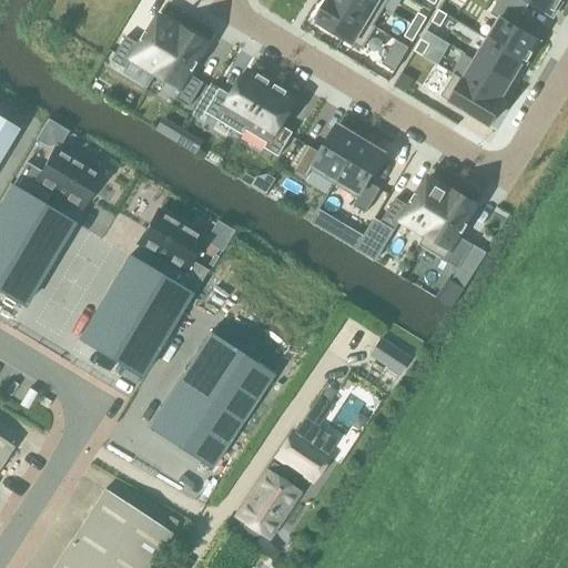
[(321,18),(317,22),(354,43),(367,22),(332,0),(328,0),(318,17),(321,18)]
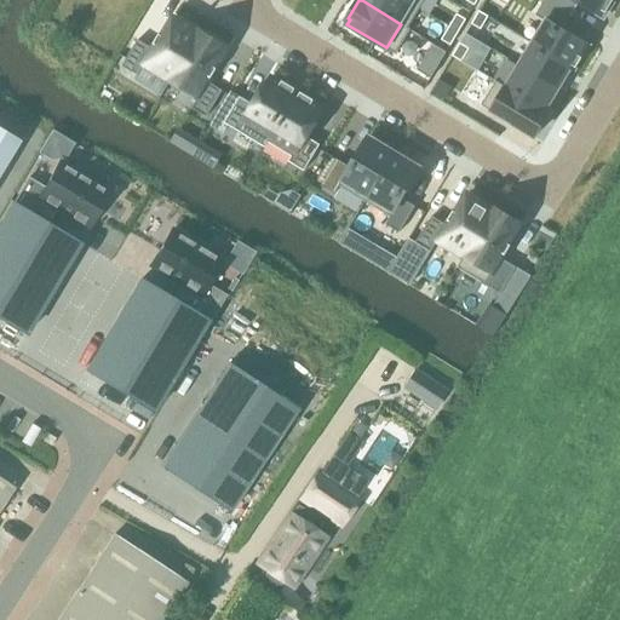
[(405,0),(362,0),(401,24),(412,4),(405,0)]
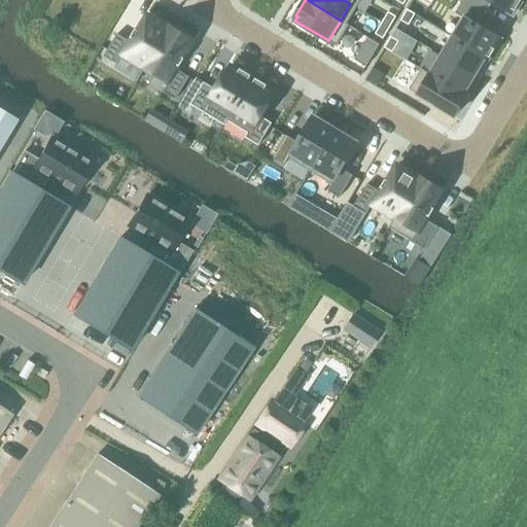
[(464,16),(452,37),(486,58),(489,59),(496,47),(493,45),(498,36),(479,25),(485,13),(463,0),(456,11),(464,16)]
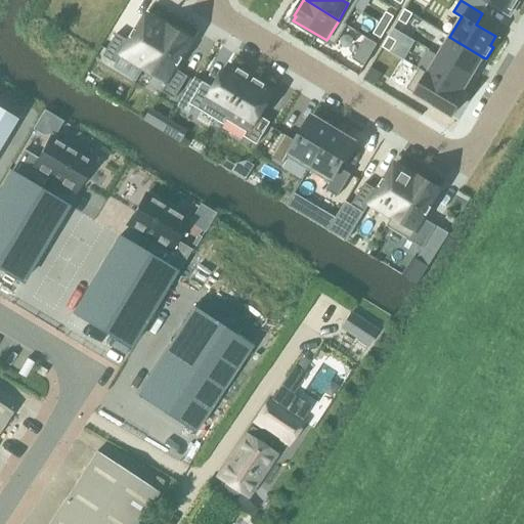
[(460,0),(461,0),(482,13),(489,3),(509,14),(512,10),(514,11),(520,0),(460,0)]
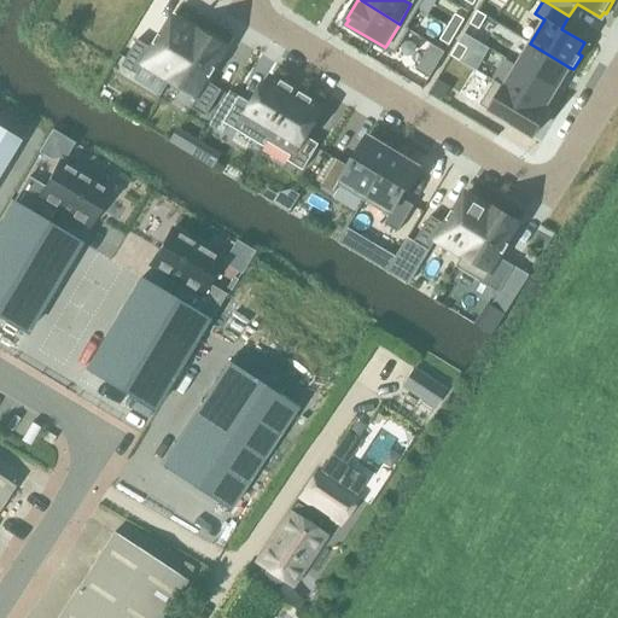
[(478,11),(471,24),(479,29),(488,16),(478,11)]
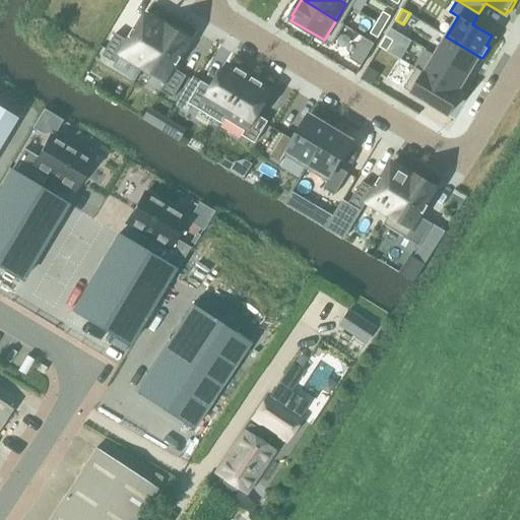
[(384,11),(377,22),(385,26),(385,27),(391,16),(384,11)]
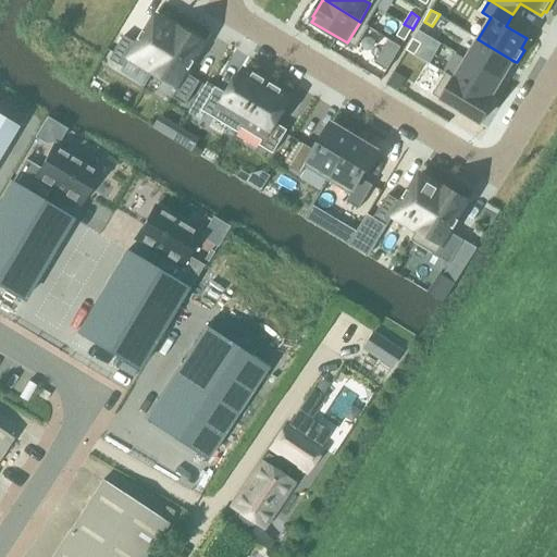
[(124,36),(110,60),(123,67),(130,56),(155,71),(177,31),(175,28),(176,28),(159,17),(159,19),(156,16),(146,32),(144,31),(136,44),(124,36)]
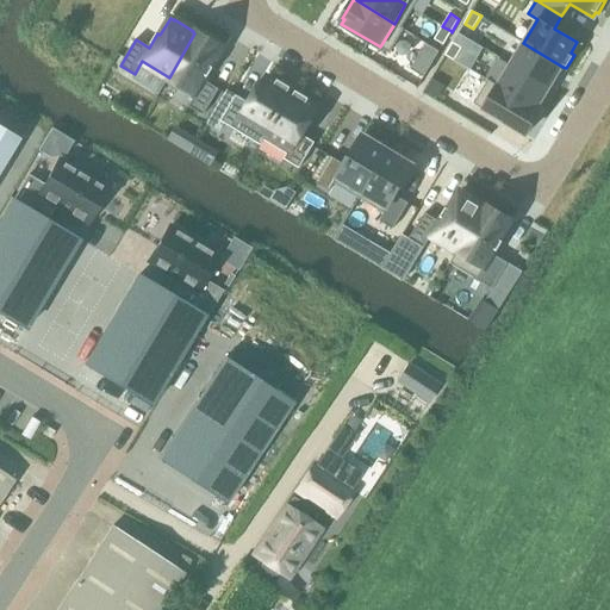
[(512,47),(520,26),(497,18),(490,37),(512,47)]
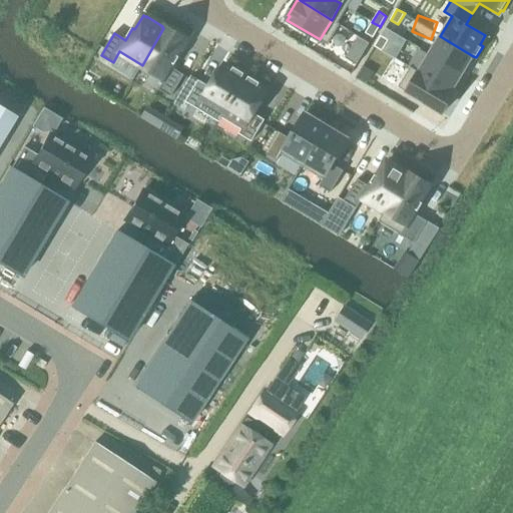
[(372,22),(366,33),(373,37),(380,26),(372,22)]
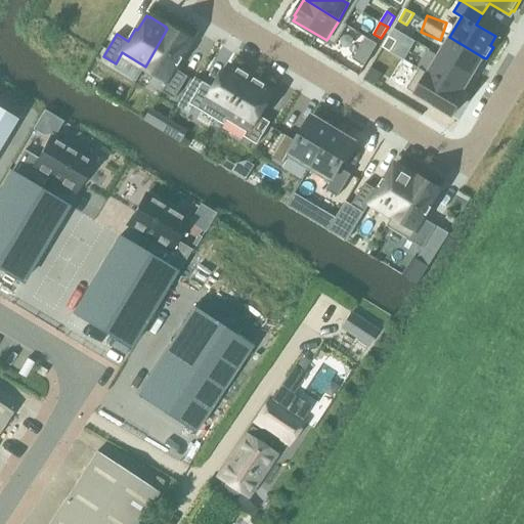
[(167,29),(145,67),(169,81),(162,91),(175,99),(188,77),(176,70),(183,58),(181,56),(191,40),(181,34),(182,34),(172,28),(172,29),(168,27),(167,29)]
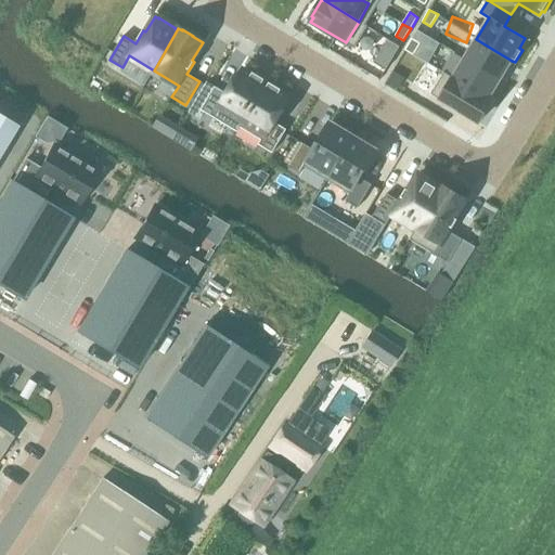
[(412,38),(405,50),(413,54),(421,43),(412,38)]
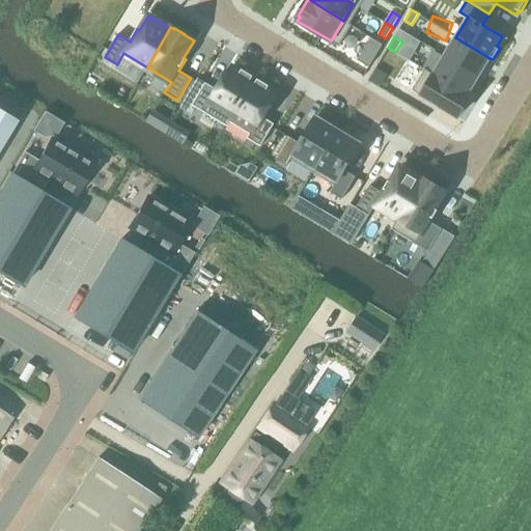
[(455,37),(444,57),(478,77),(490,58),(455,37)]
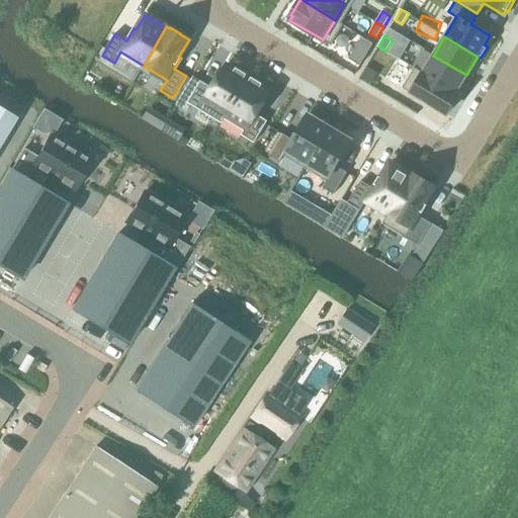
[(363,37),(350,59),(360,66),(373,44),(363,37)]
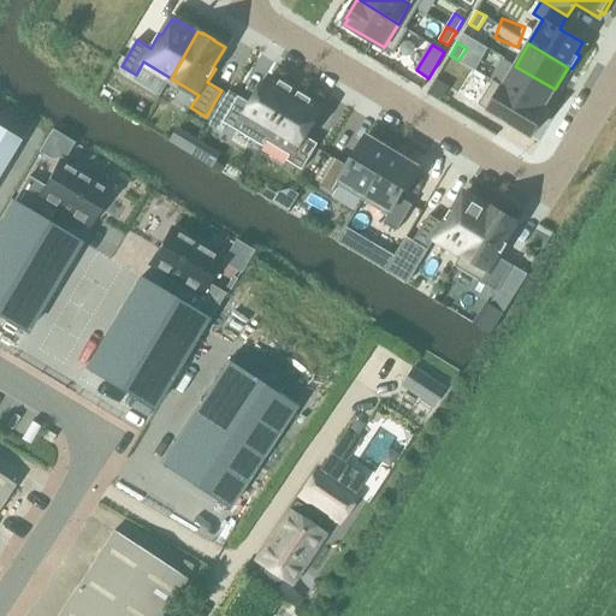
[(507,73),(471,49),(445,89),(471,106),(483,87),(493,94),(507,73)]
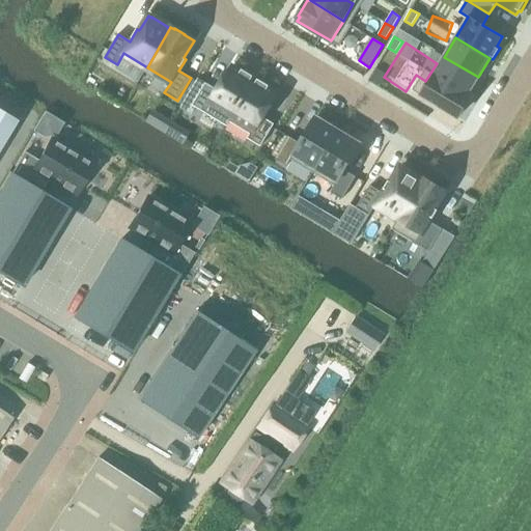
[(444,57),(430,79),(465,99),(478,77),(444,57)]
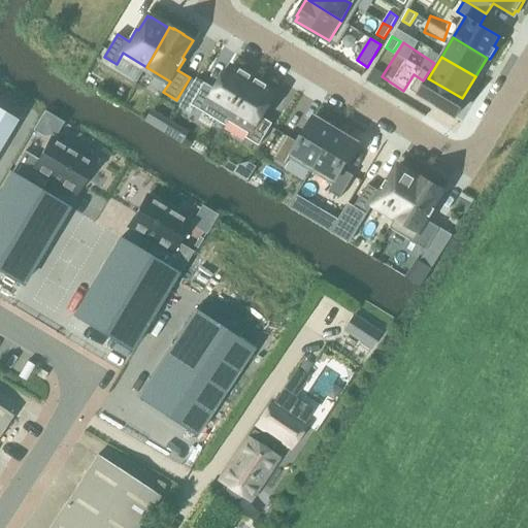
[(191,107),(190,108),(202,116),(208,104),(230,118),(253,79),(250,77),(251,76),(234,67),(234,68),(231,66),(222,80),(221,80),(216,89),(217,89),(215,93),(203,86),(191,107)]
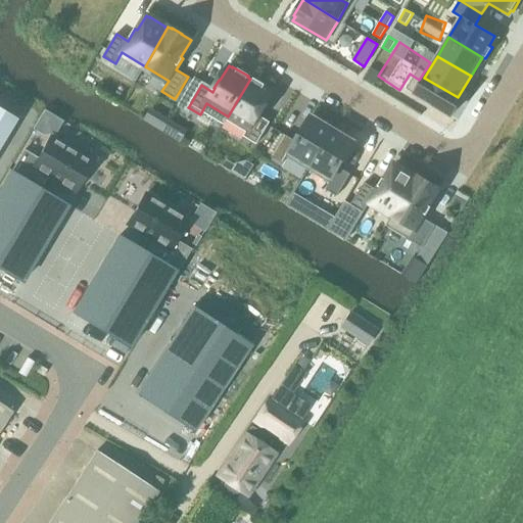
[(371,68),(365,78),(373,83),(378,74),(371,68)]
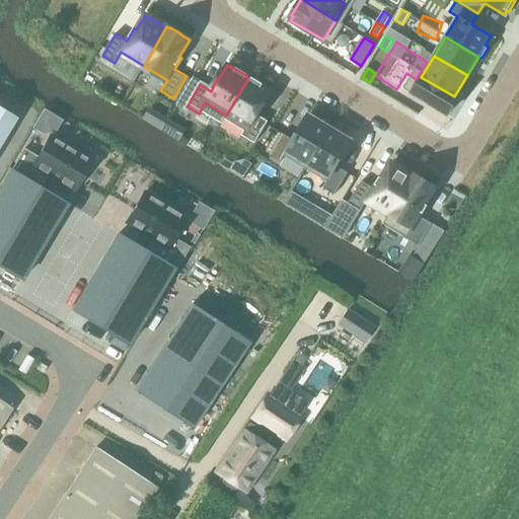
[(193,77),(176,104),(184,108),(201,82),(193,77)]
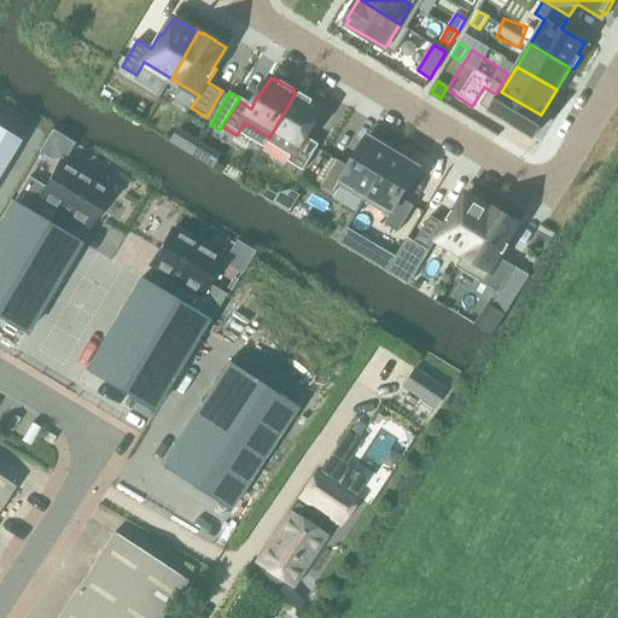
[(481,104),(472,117),(499,133),(506,121),(534,136),(541,123),(537,121),(541,115),(501,92),(490,110),(481,104)]
